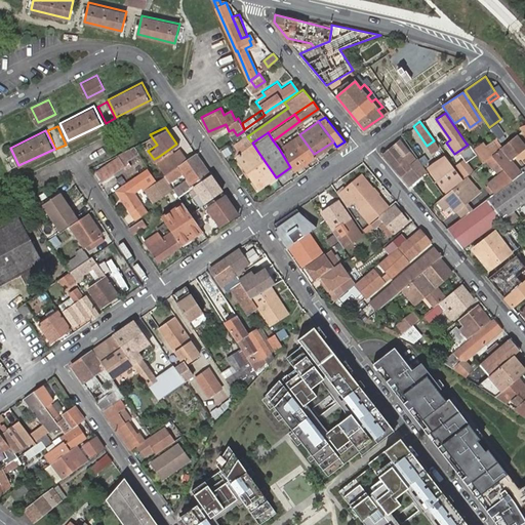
[(252,143),(247,136),(246,134),(235,143),(235,148),(237,151),(238,153),(235,155),(235,156),(256,188),(274,174),(257,151),(252,143)]
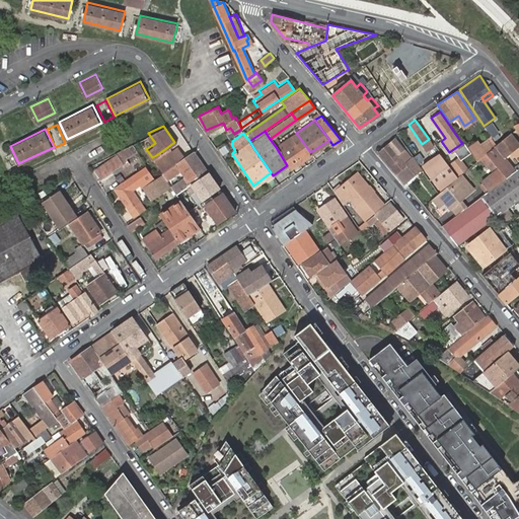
[(276,147),(287,165),(289,167),(310,152),(296,133),(276,147)]
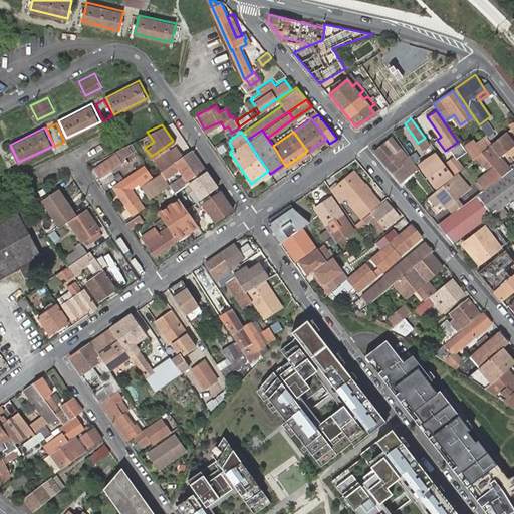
[(472,158),(491,143),(485,135),(476,142),(473,138),(463,146),(472,158)]
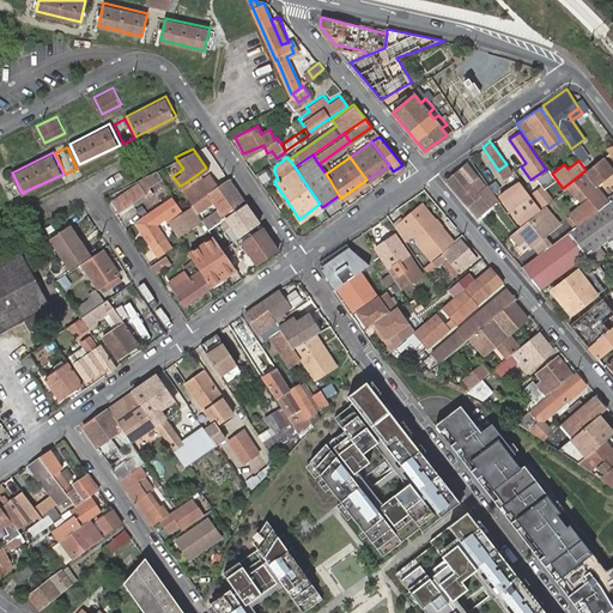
[(594,212),(606,204),(595,188),(612,176),(602,162),(602,161),(586,174),(574,182),(588,202),(594,212)]
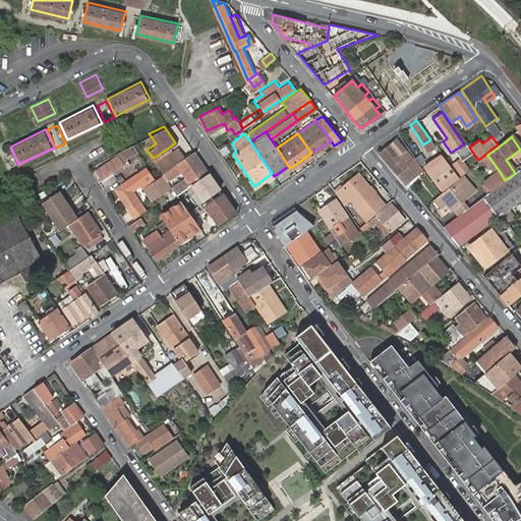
[(396,138),(380,152),(398,172),(407,183),(423,169),(413,156),(411,157),(396,138)]
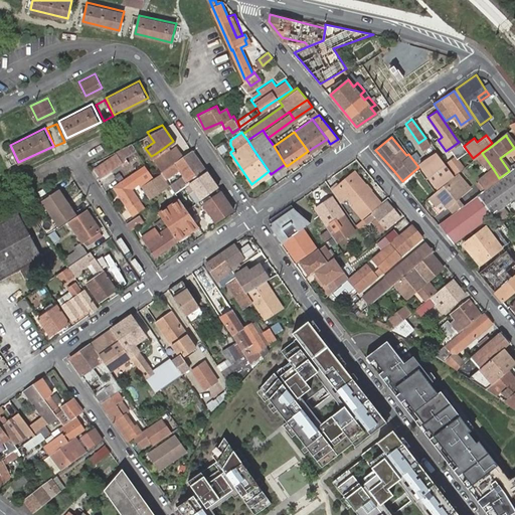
[(93,165),(99,173),(120,159),(122,162),(127,159),(125,154),(136,147),(132,140),(118,147),(93,165)]
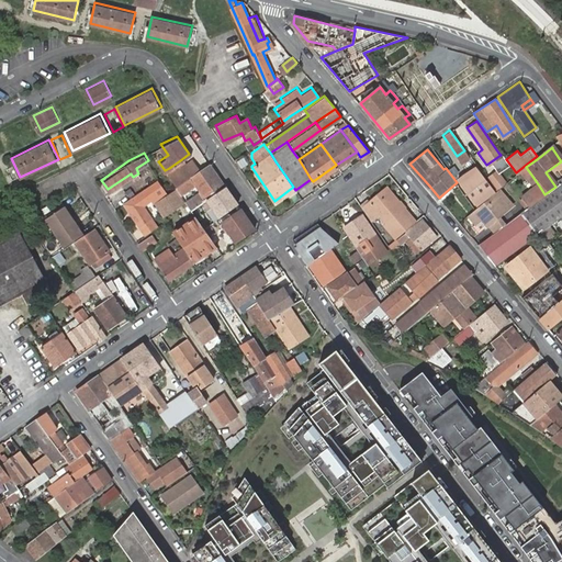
[(171,172),(168,176),(175,186),(176,186),(199,169),(192,158),(183,165),(171,172)]
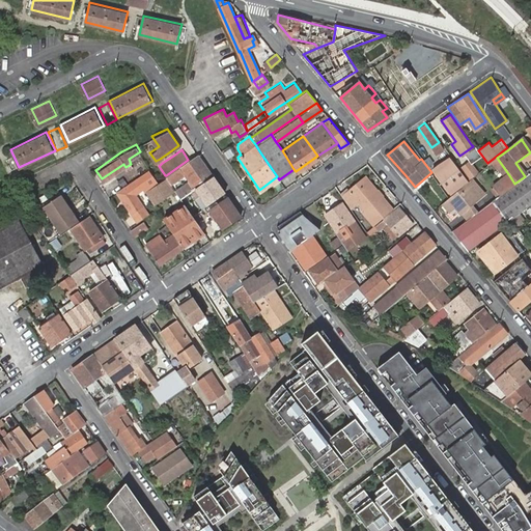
[(170,151),(160,159),(162,163),(173,156),(170,151)]
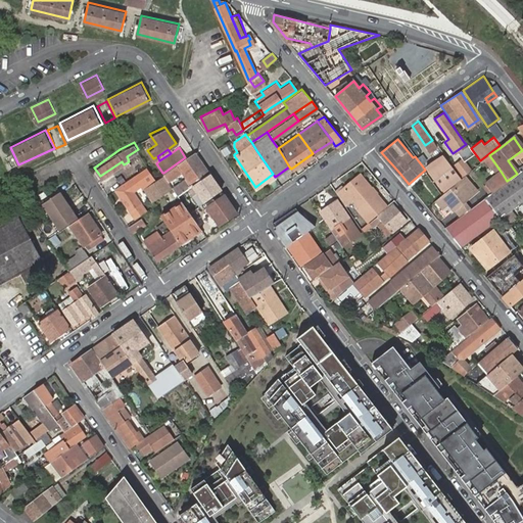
[(208,172),(194,151),(185,157),(163,173),(162,173),(163,175),(167,174),(170,177),(175,173),(180,182),(172,187),(177,194),(183,189),(191,184),(208,172)]
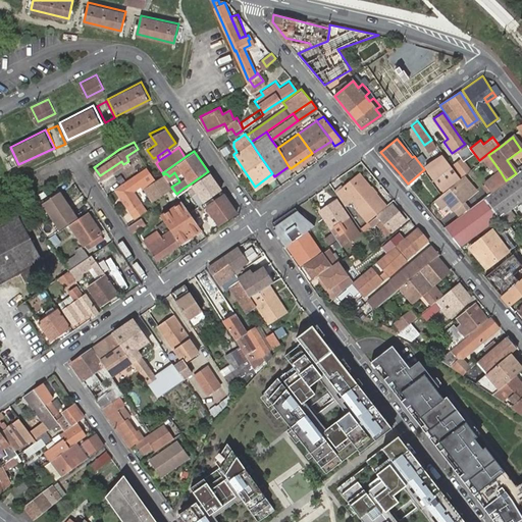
[(426,167),(439,188),(456,176),(442,156),(426,167)]
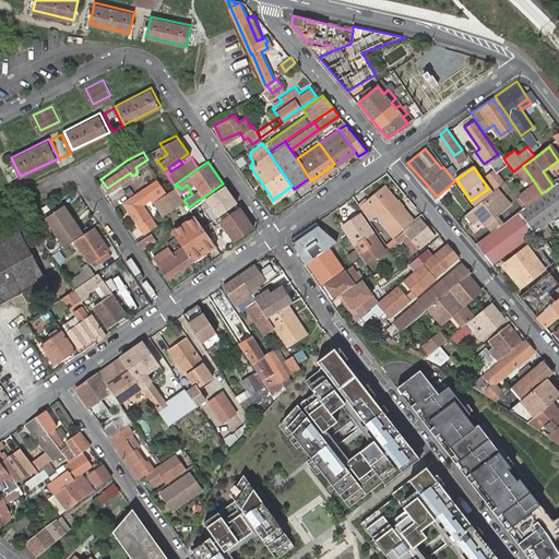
[(499,181),(490,168),(483,174),(492,187),(499,181)]
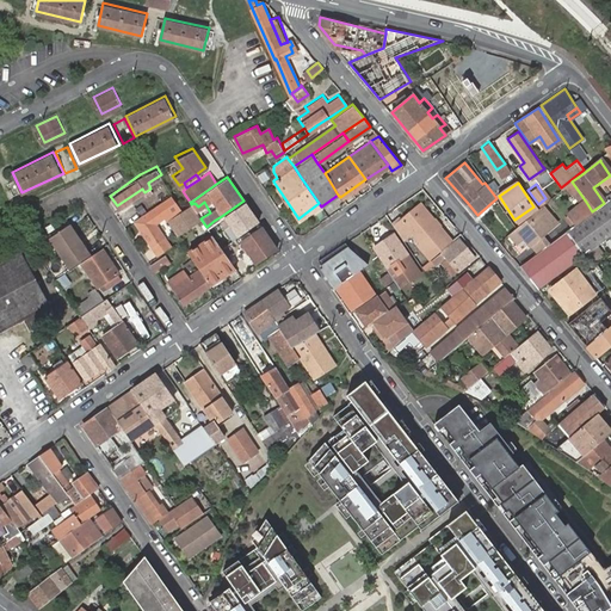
[(156,203),(170,195),(165,185),(150,193),(156,203)]
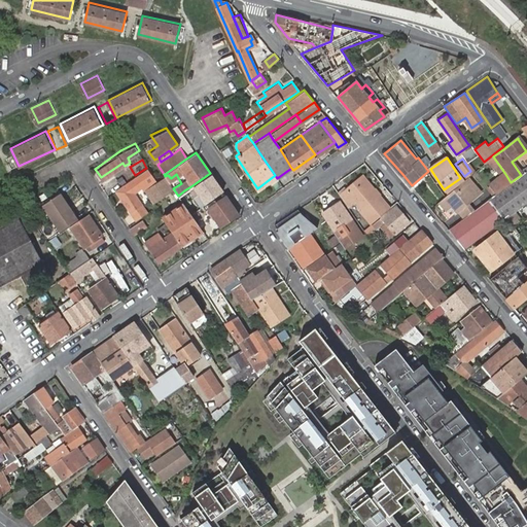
[(123,163),(101,177),(104,181),(125,166),(123,163)]
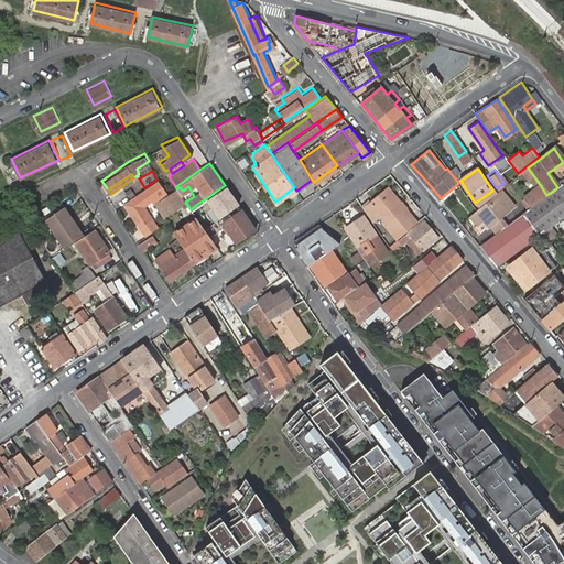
[(144,187),(123,202),(143,230),(155,223),(147,206),(154,201),(167,192),(159,177),(156,180),(144,187)]
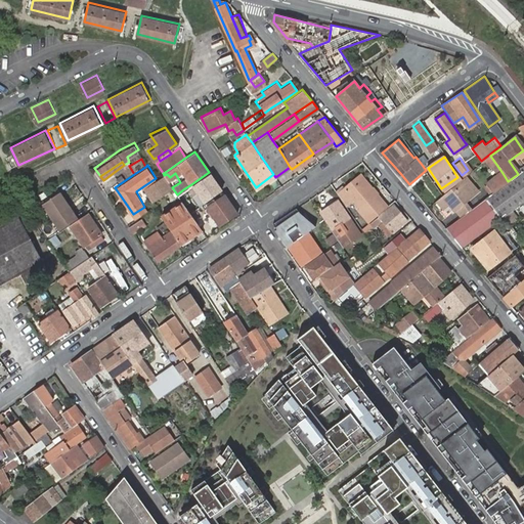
[(523,170),(521,172),(518,174),(508,181),(490,194),(466,212),(460,216),(447,225),(465,248),(503,219),(520,205),(523,202),(523,170)]
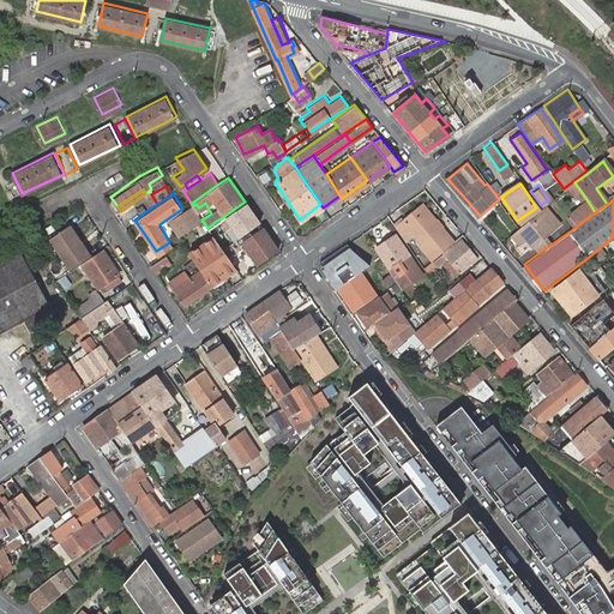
[(259,222),(245,202),(224,216),(238,236),(259,222)]
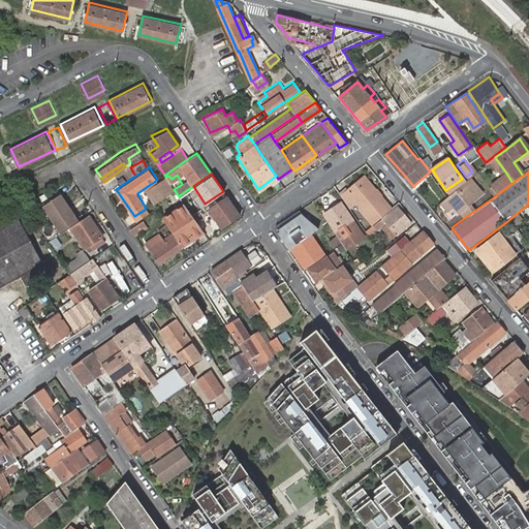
[(495,196),(512,183),(507,175),(489,187),(495,196)]
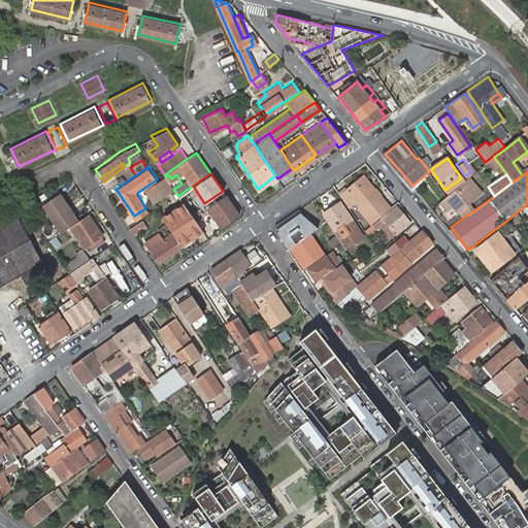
[(152,198),(169,186),(163,175),(157,179),(144,188),(152,198)]
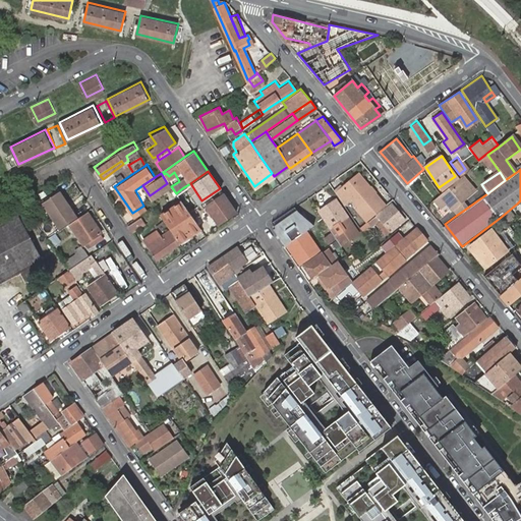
[(344,189),(359,177),(356,173),(341,186),(344,189)]
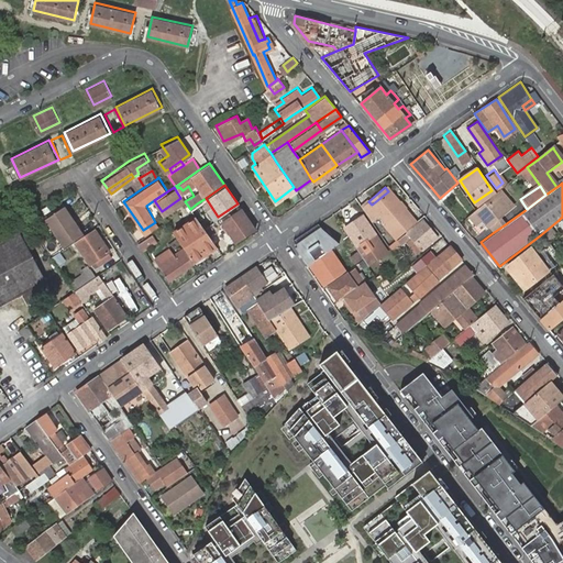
[(487,223),(493,218),(512,202),(499,187),(496,190),(475,207),(467,213),(474,222),(482,217),(487,223)]
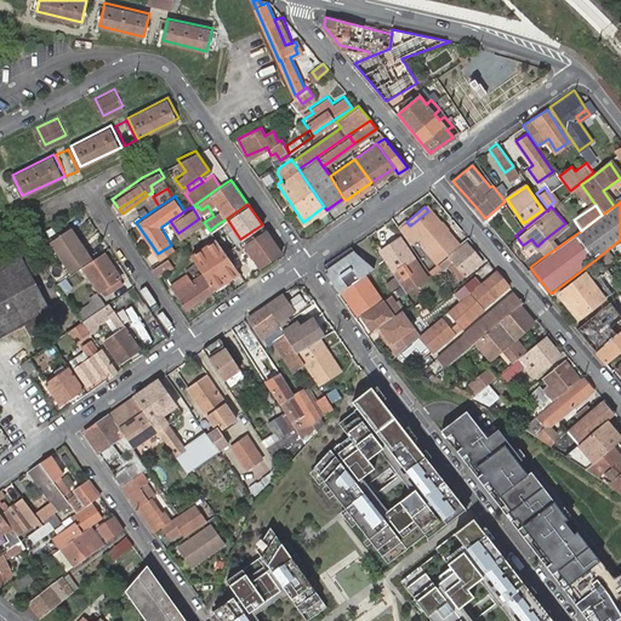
[(423,246),(436,262),(457,244),(428,211),(410,226),(406,222),(398,228),(409,244),(419,237),(426,244),(423,246)]
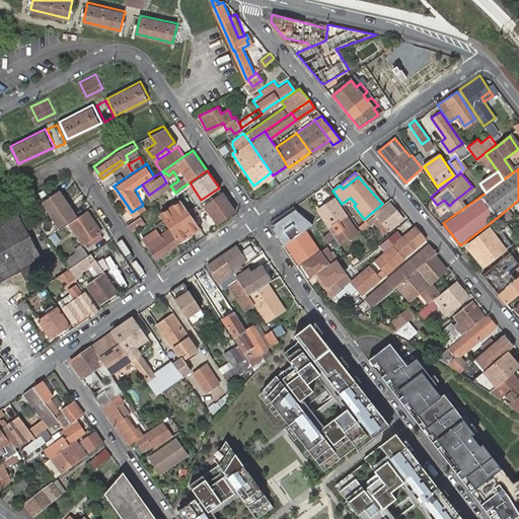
[(193,205),(181,188),(175,193),(180,201),(187,209),(193,205)]
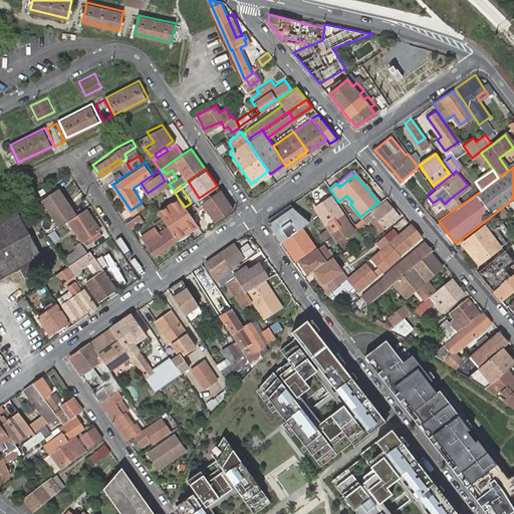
[(40,199),(56,225),(66,219),(73,214),(56,188),(40,199)]
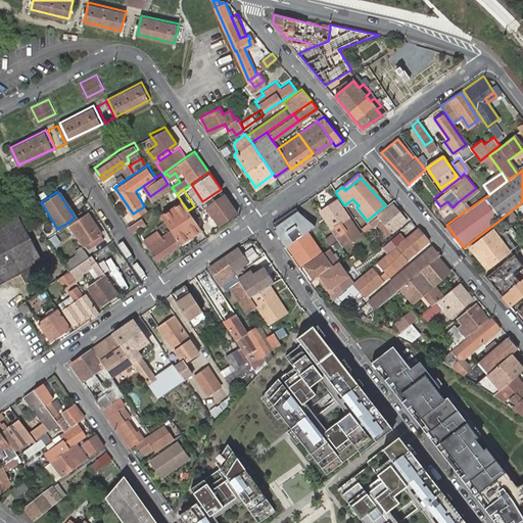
[(217,223),(235,210),(223,193),(205,205),(217,223)]
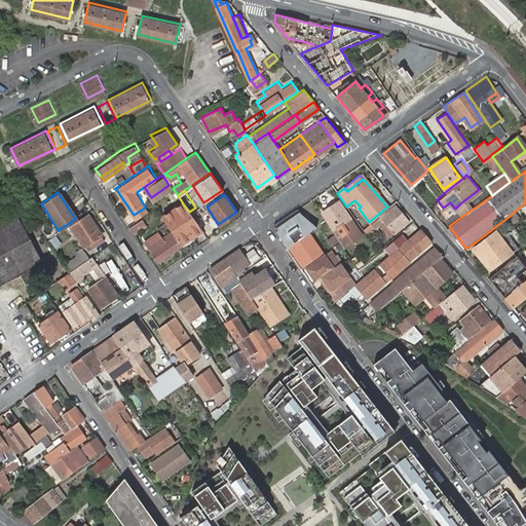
[(31,197),(21,202),(25,211),(35,204),(31,197)]
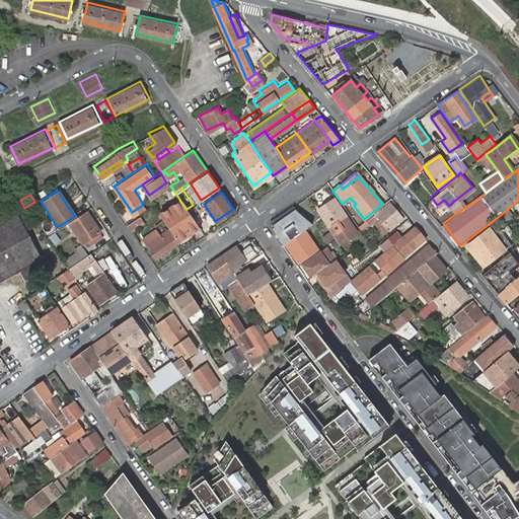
[(327,225),(326,226),(335,238),(338,243),(349,236),(345,231),(352,226),(334,198),(317,209),(327,225)]
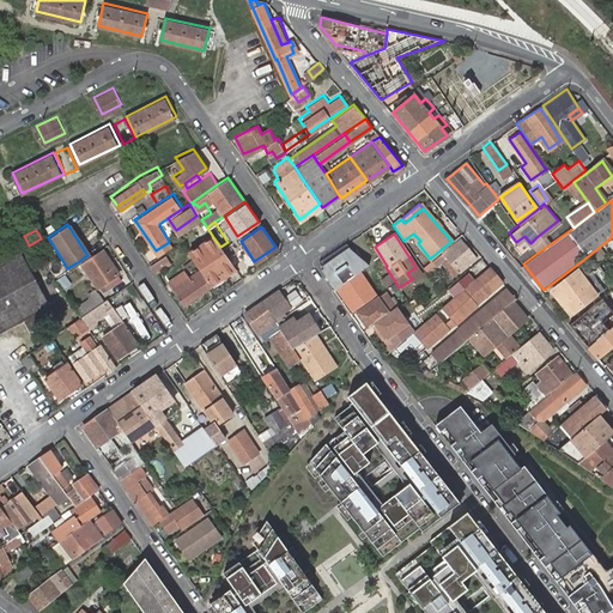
[(190,258),(210,287),(223,279),(220,275),(234,266),(226,255),(220,247),(213,237),(202,244),(205,248),(190,258)]
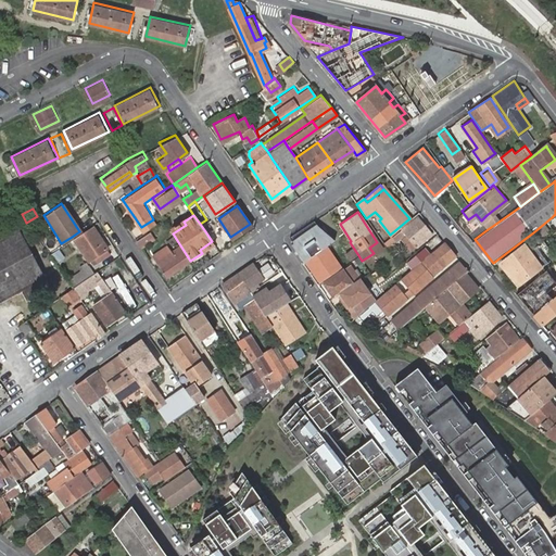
[(481,220),(488,229),(494,225),(487,215),(481,220)]
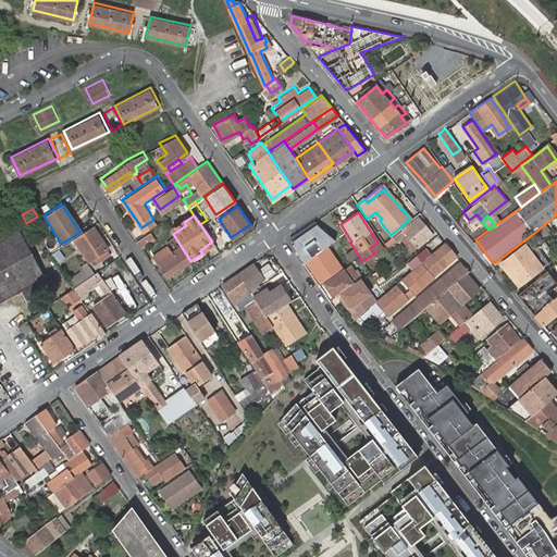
[(212,217),(207,220),(200,224),(206,232),(212,242),(214,245),(215,247),(222,243),(210,224),(215,221),(212,217)]
